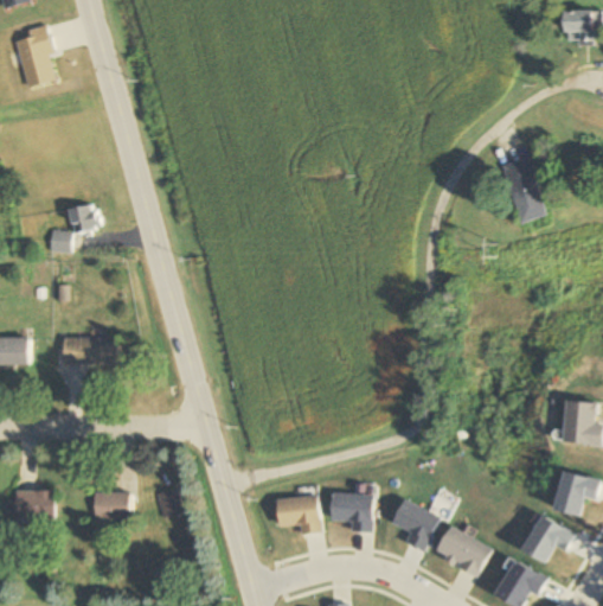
[(563,12),(563,44),(598,44),(598,12),(563,12)]
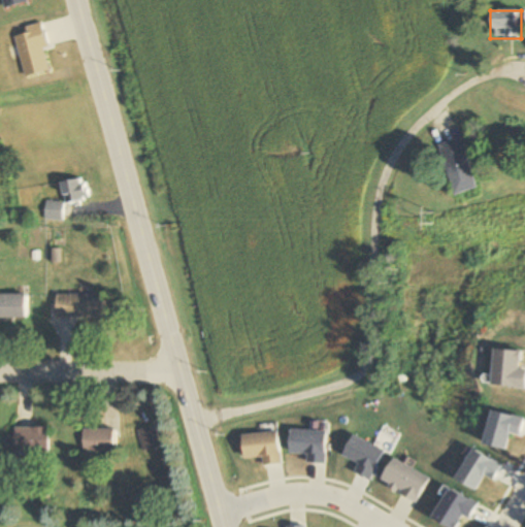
[(435,144),(452,195),(474,188),(457,137),(435,144)]
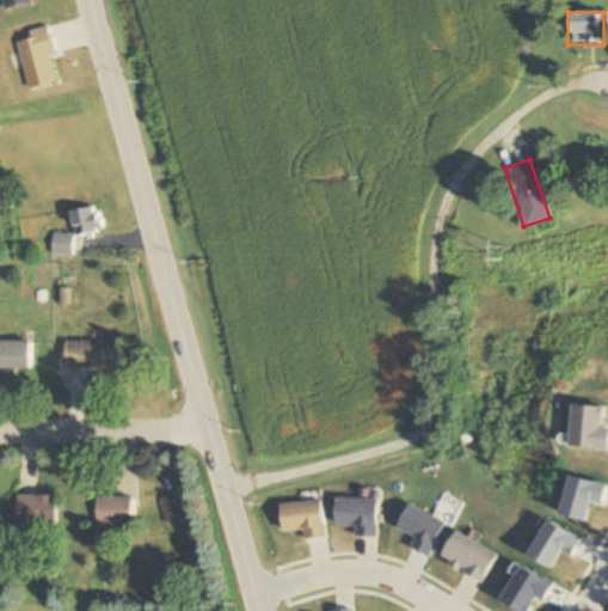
[(67,211),(72,236),(98,230),(92,206),(67,211)]
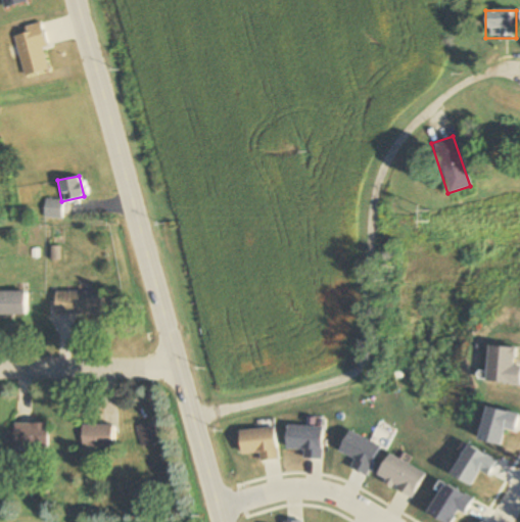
[(59,218),(59,200),(42,200),(42,218),(59,218)]
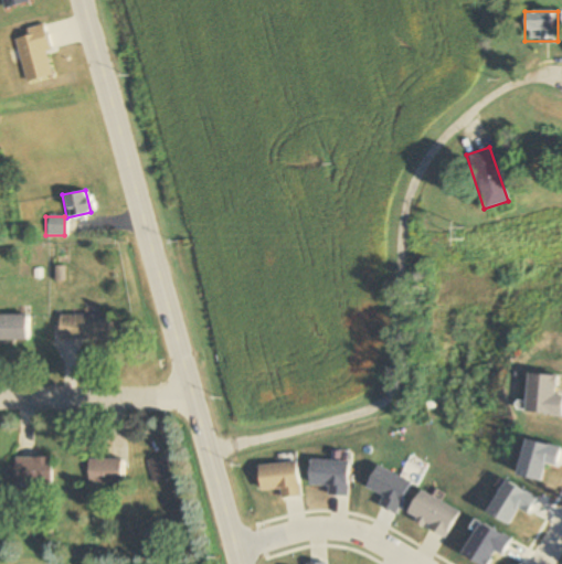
[(0,338),(25,339),(27,314),(0,312),(0,338)]
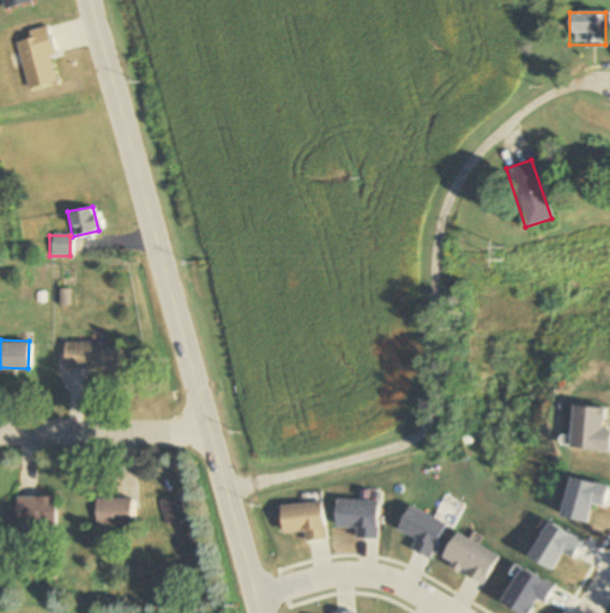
[(62,368),(118,368),(118,341),(62,341),(62,368)]
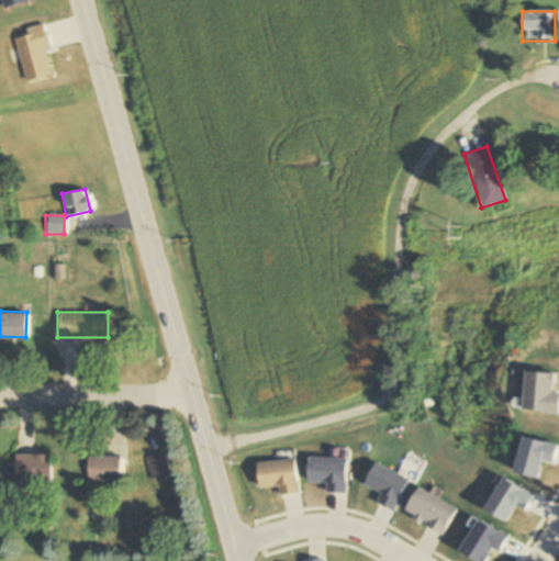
[(142,456),(147,479),(166,474),(161,451),(142,456)]
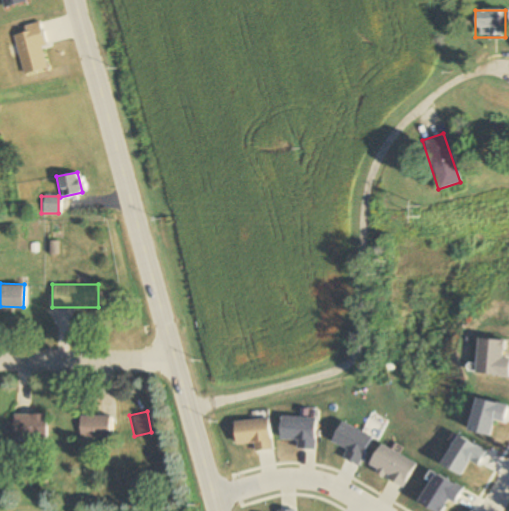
[(44,436),(44,413),(8,413),(8,436),(44,436)]
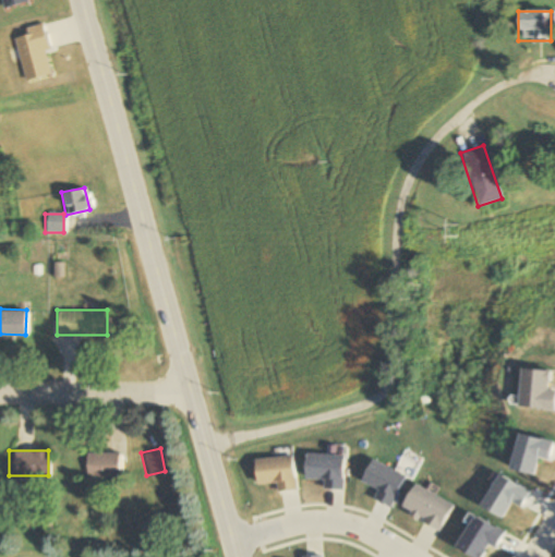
[(85,451),(85,475),(119,476),(119,451),(85,451)]
